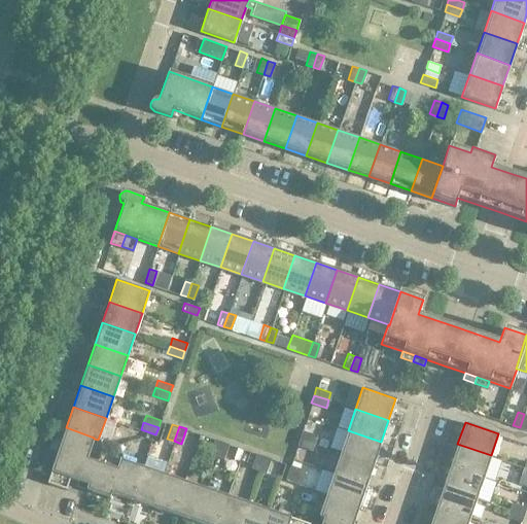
[(94,438),(66,427),(50,470),(60,474),(70,478),(88,484),(85,489),(109,497),(111,492),(109,491),(117,467),(109,465),(96,460),(86,457),(94,439),(94,438)]
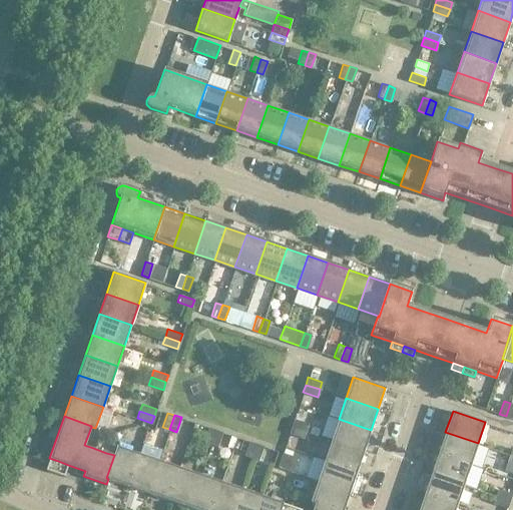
[(309,423),(294,418),(292,425),(306,430),(309,423)]
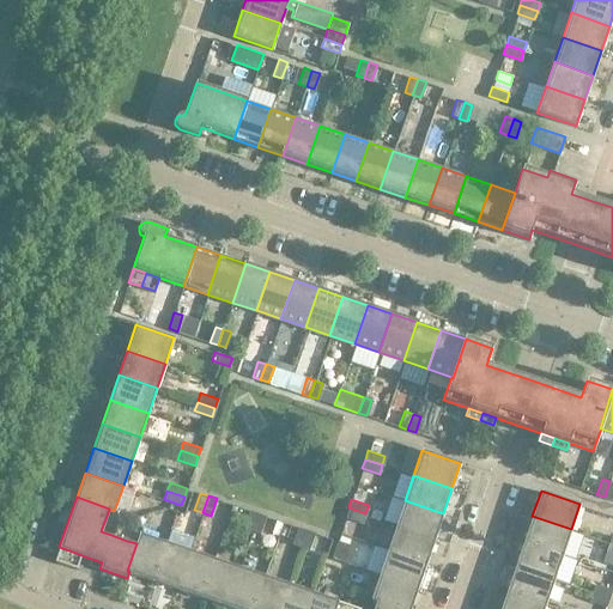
[(443,513),(405,500),(396,524),(435,537),(443,513)]
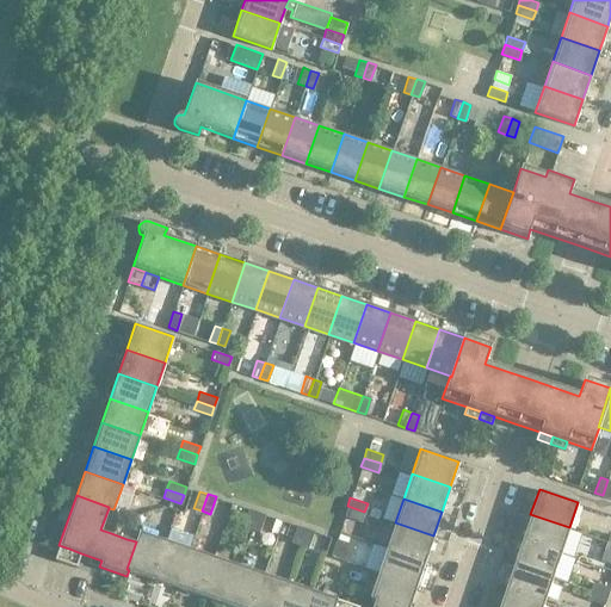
[(364,512),(347,506),(344,515),(362,521),(364,512)]
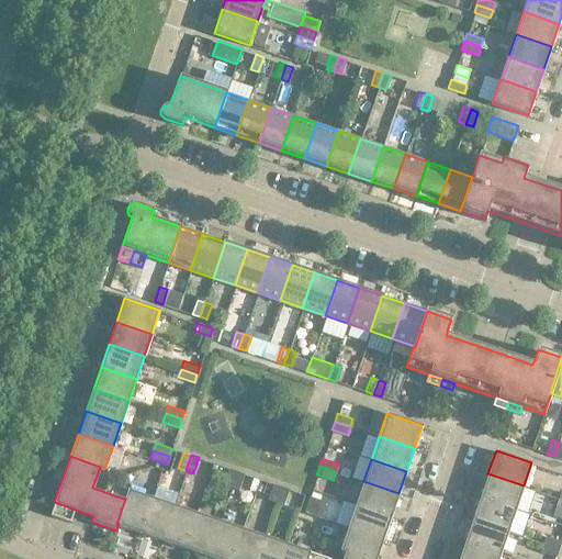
[(236,470),(227,468),(223,483),(231,485),(236,470)]
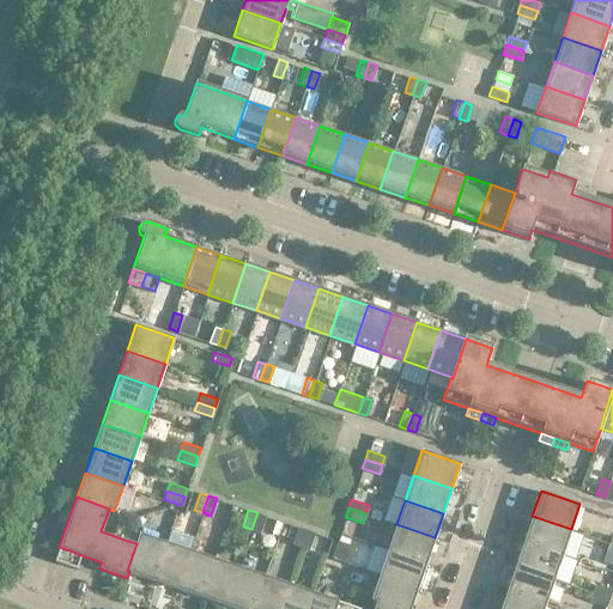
[(266,515),(258,512),(252,529),(260,533),(266,515)]
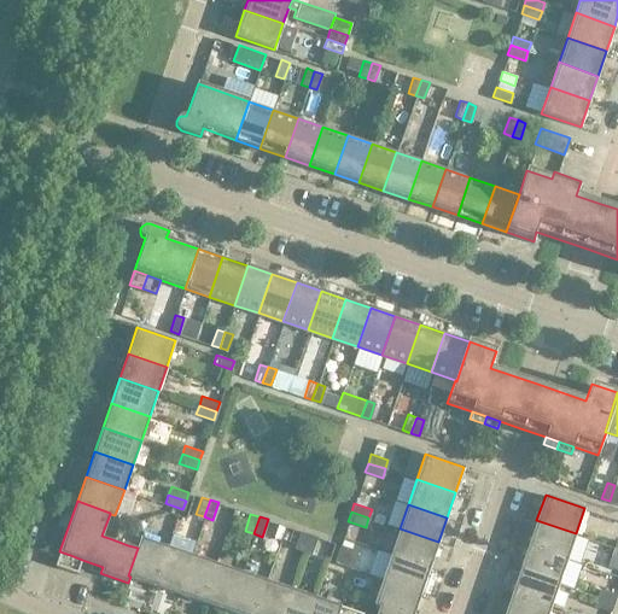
[(576,533),(536,520),(528,545),(567,559),(576,533)]
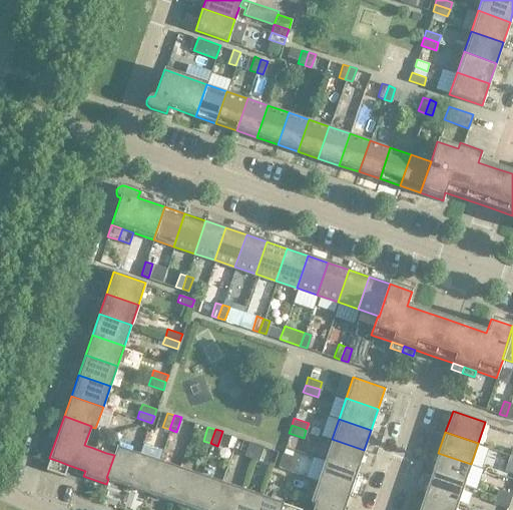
[(96,439),(93,448),(106,453),(110,444),(96,439)]
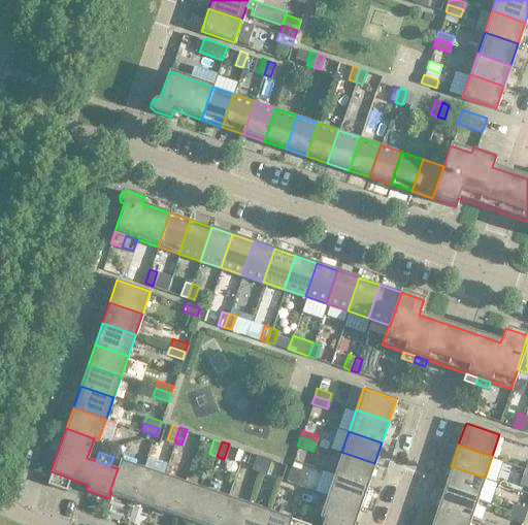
[(374,463),(341,452),(334,473),(367,485),(374,463)]
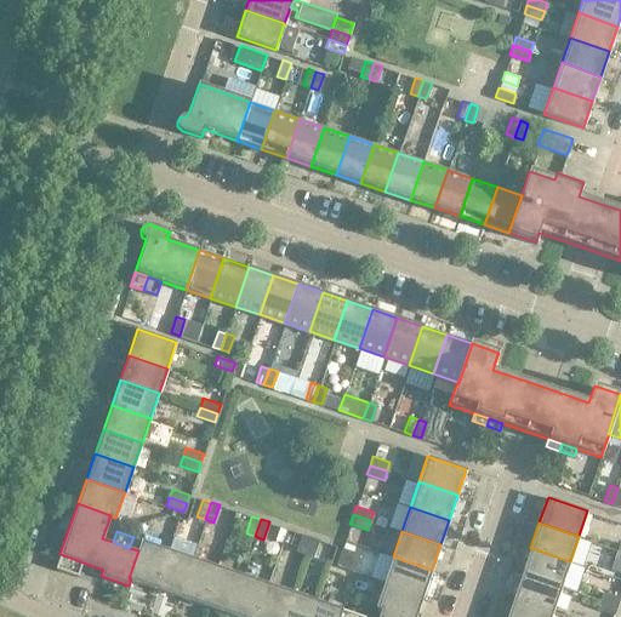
[(311,536),(301,533),(295,550),(305,553),(311,536)]
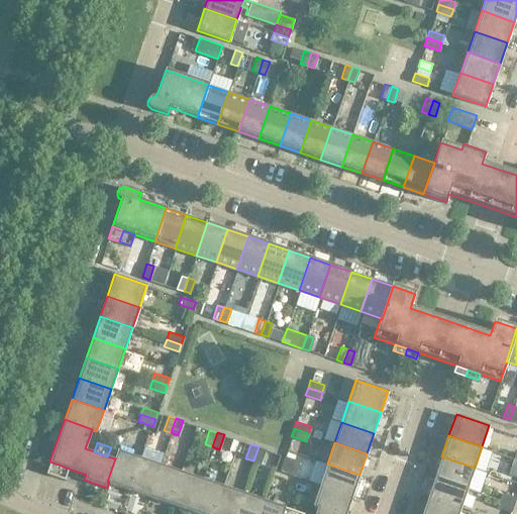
[(266,449),(259,446),(253,460),(261,464),(266,449)]
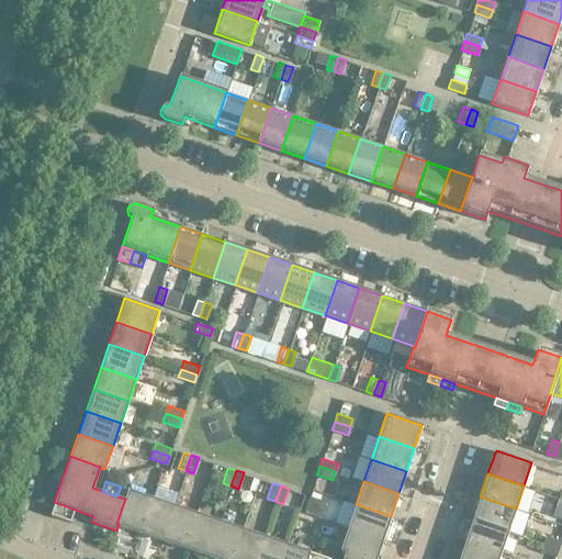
[(128,489),(121,487),(116,496),(125,499),(128,489)]
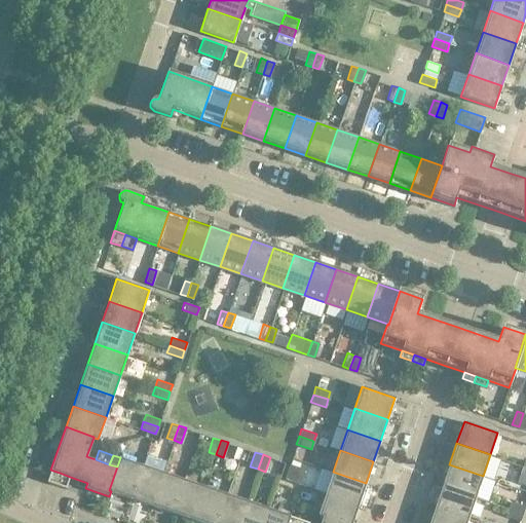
[(142,465),(120,457),(117,467),(109,490),(111,491),(130,498),(142,465)]
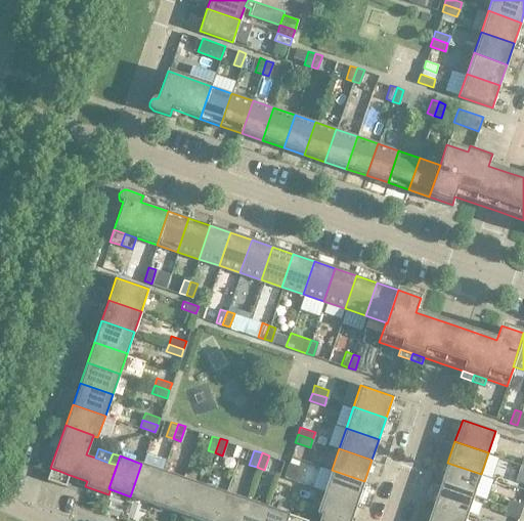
[(303,467),(289,462),(286,469),(301,474),(303,467)]
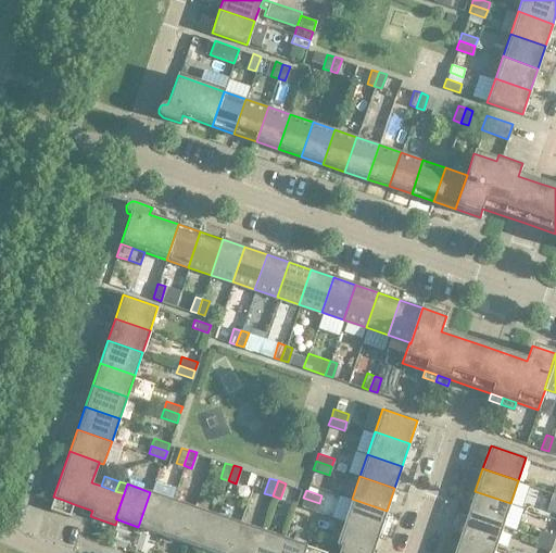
[(510,503),(475,491),(467,513),(503,525),(510,503)]
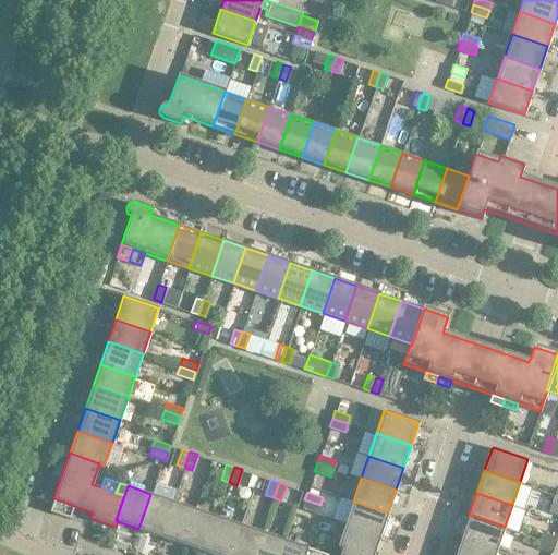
[(172,502),(150,494),(138,529),(160,537),(172,502)]
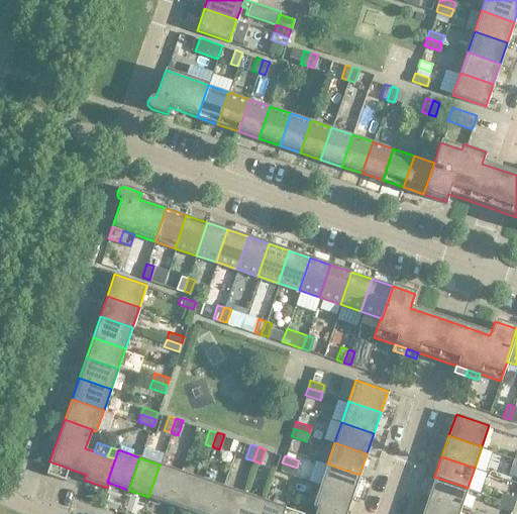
[(59,465),(49,461),(46,473),(55,476),(59,465)]
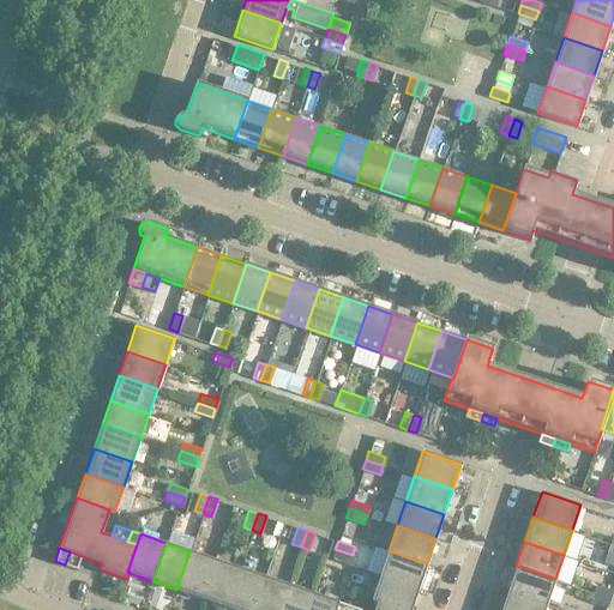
[(353,555),(335,549),(332,557),(349,563),(353,555)]
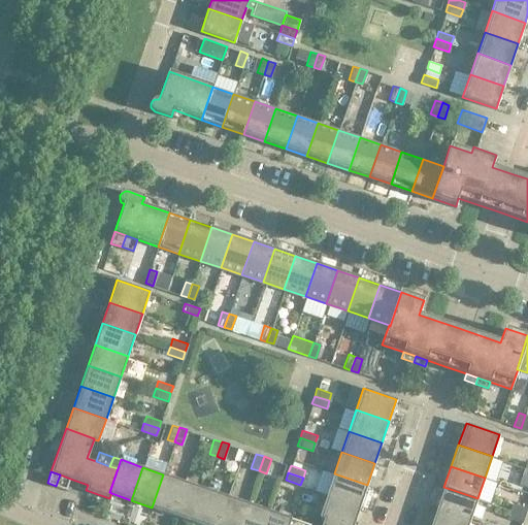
[(367,485),(334,473),(327,494),(360,505),(367,485)]
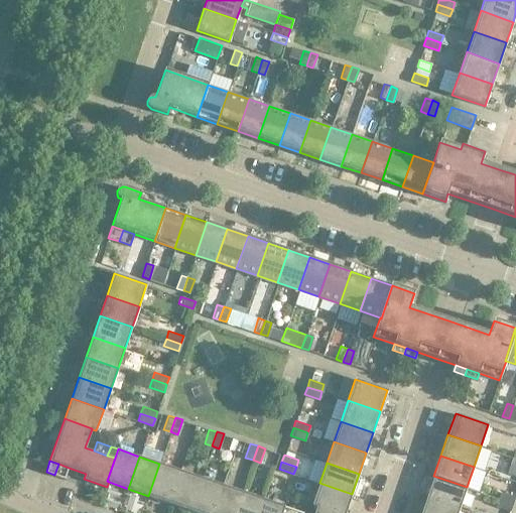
[(69,468),(58,464),(54,475),(65,478),(69,468)]
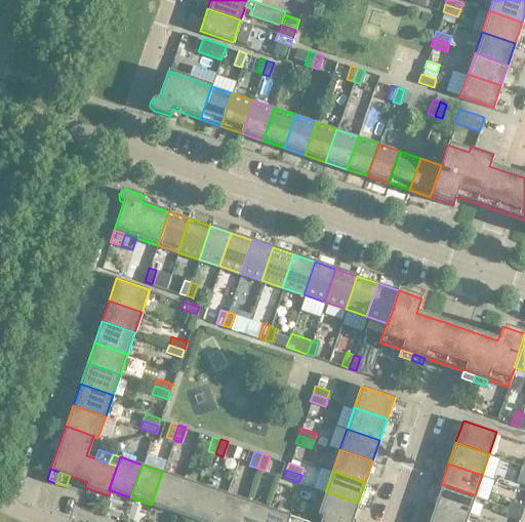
[(184,479),(162,472),(151,505),(172,512),(184,479)]
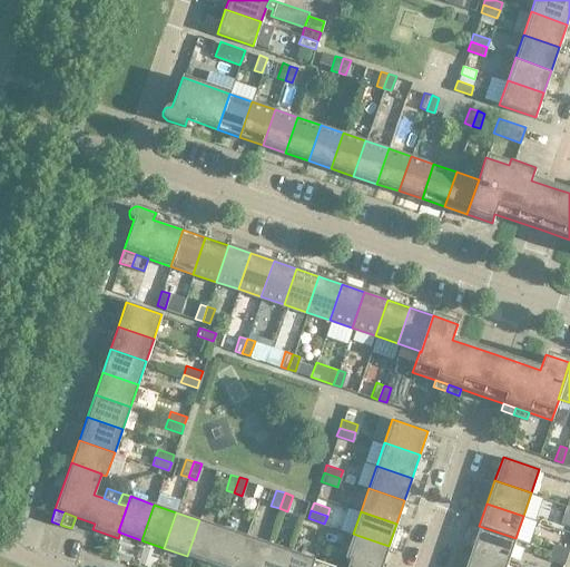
[(222,528),(199,520),(187,556),(209,564),(222,528)]
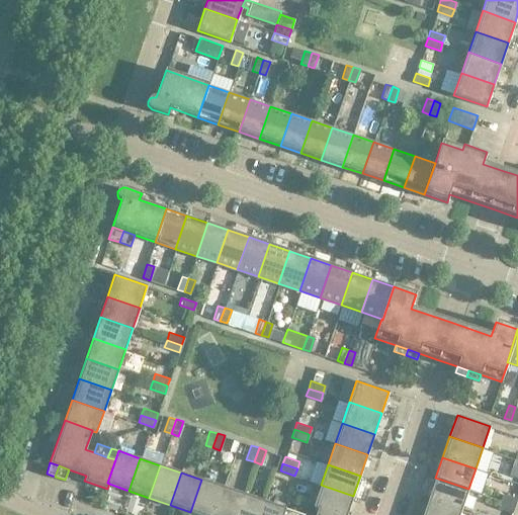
[(468,489),(435,478),(428,499),(461,510),(468,489)]
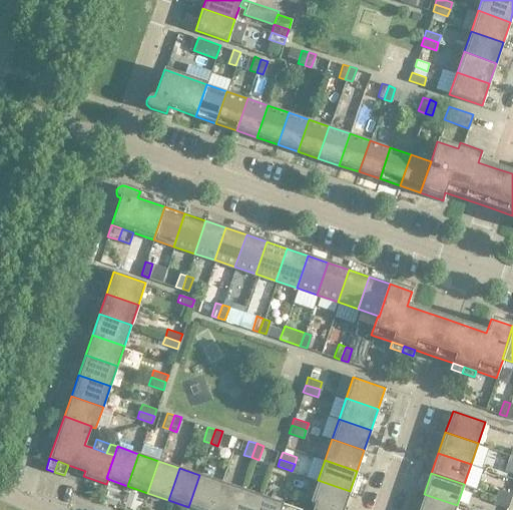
[(209,509),(220,482),(199,475),(188,507),(198,509),(209,509)]
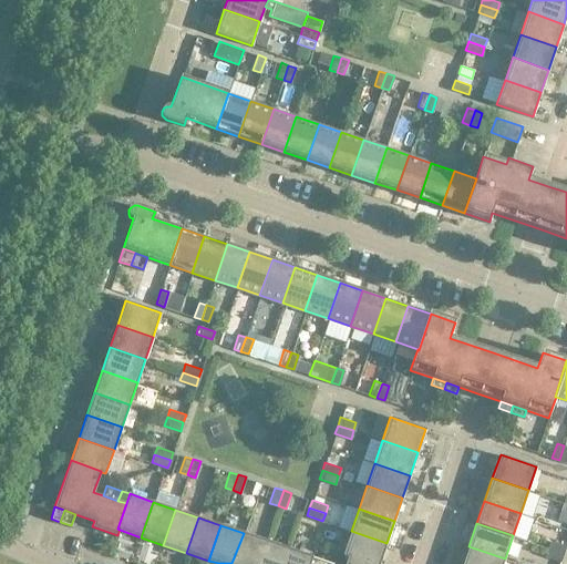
[(379,563),(387,543),(351,531),(343,555),(348,556),(349,555),(373,563),(379,563)]
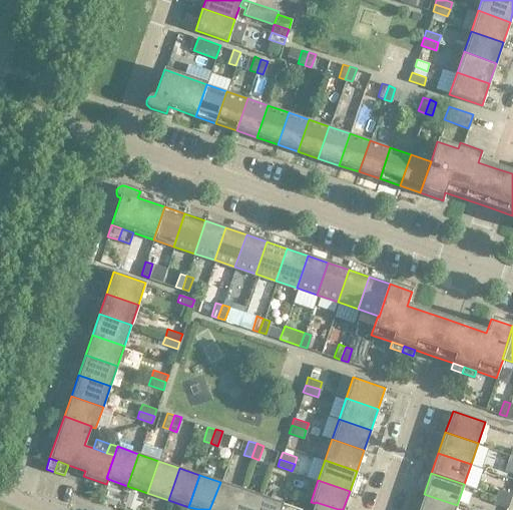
[(232,509),(240,488),(220,482),(209,509),(232,509)]
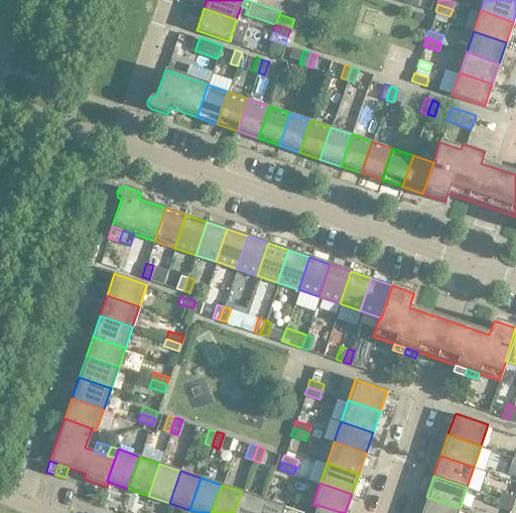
[(257,512),(263,498),(242,491),(234,512),(257,512)]
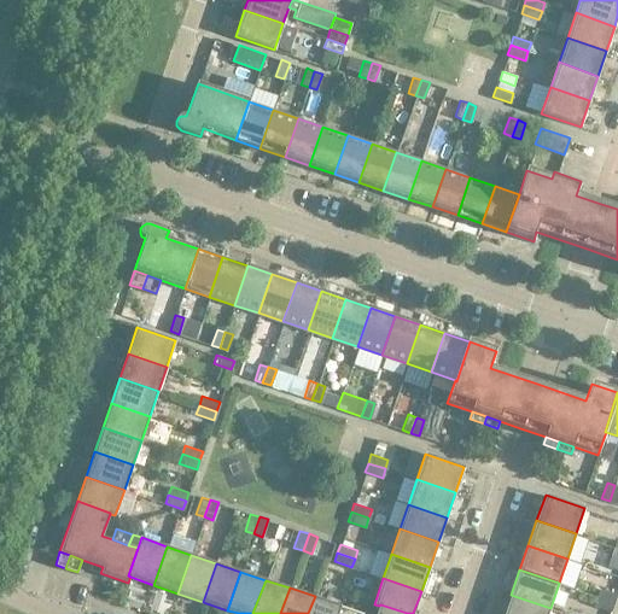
[(599,588),(596,596),(613,602),(617,594),(599,588)]
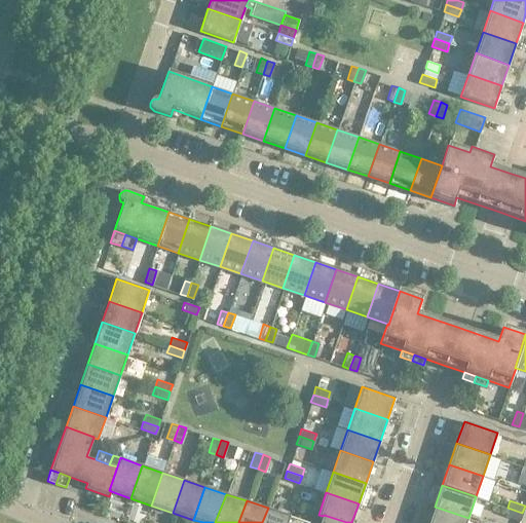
[(465,522),(468,518),(435,507),(428,522),(465,522)]
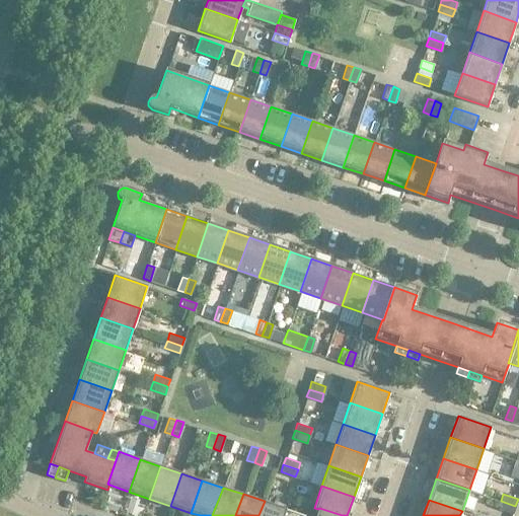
[(283,515),(286,509),(265,501),(258,515),(283,515)]
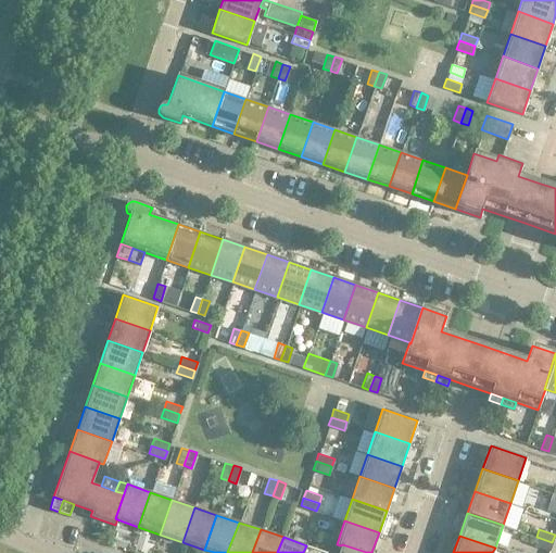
[(552,542),(536,537),(533,544),(550,550),(552,542)]
